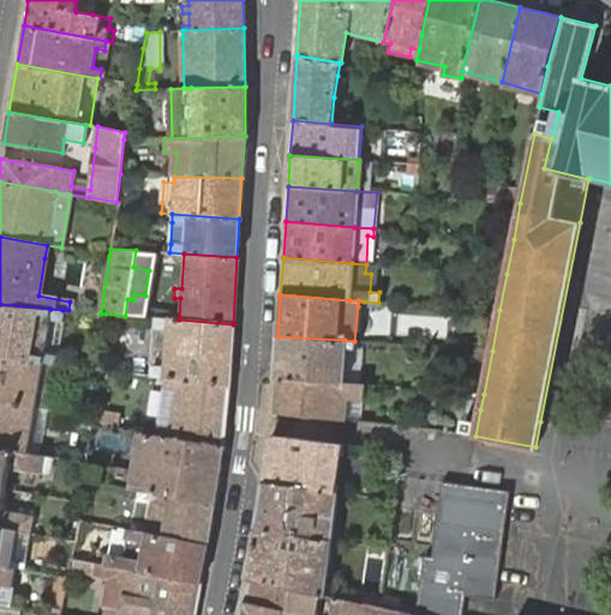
[(0,354),(42,362),(54,364),(55,356),(43,353),(48,320),(61,322),(63,310),(51,309),(0,304),(0,354)]
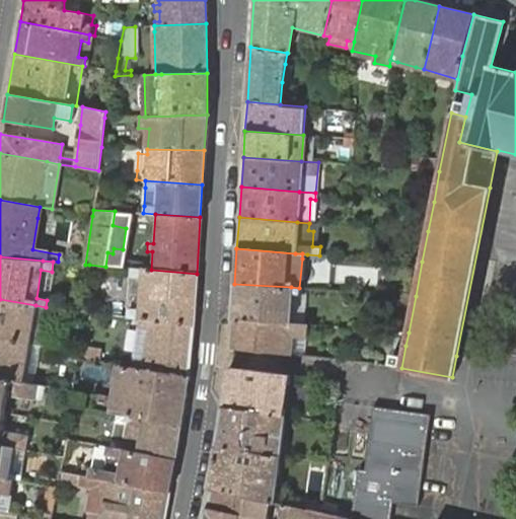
[(129,268),(140,269),(141,257),(118,256),(116,267),(129,268)]
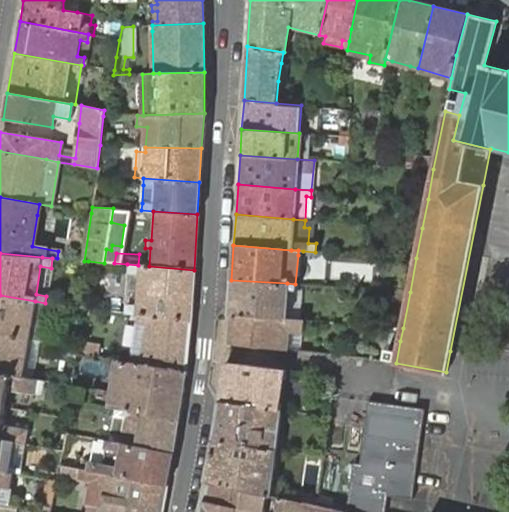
[(190,321),(194,270),(149,266),(138,265),(127,264),(126,274),(138,274),(135,305),(125,304),(124,313),(136,315),(190,321)]
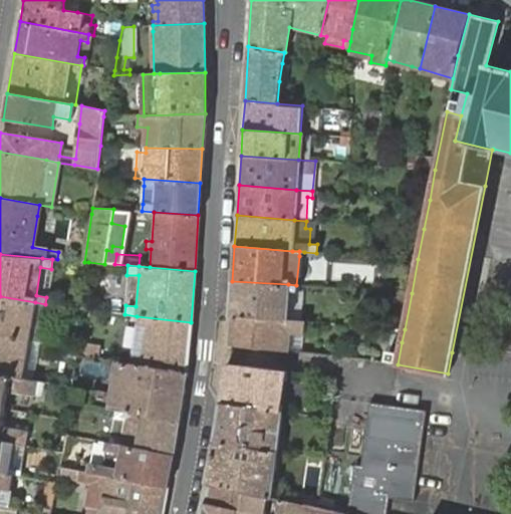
[(232,281),(230,316),(286,320),(288,290),(296,291),(296,285),(288,284),(232,281)]
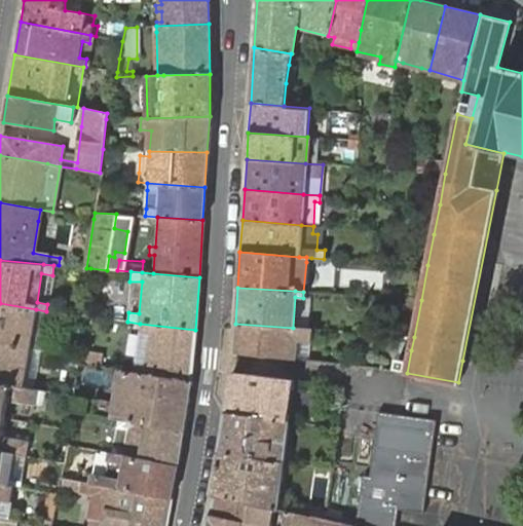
[(403,299),(396,336),(402,336),(414,337),(421,300),(403,299)]
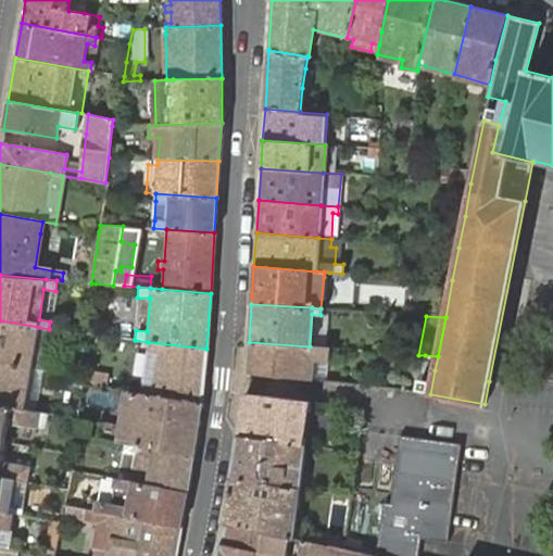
[(0,363),(30,368),(38,327),(0,320),(0,363)]
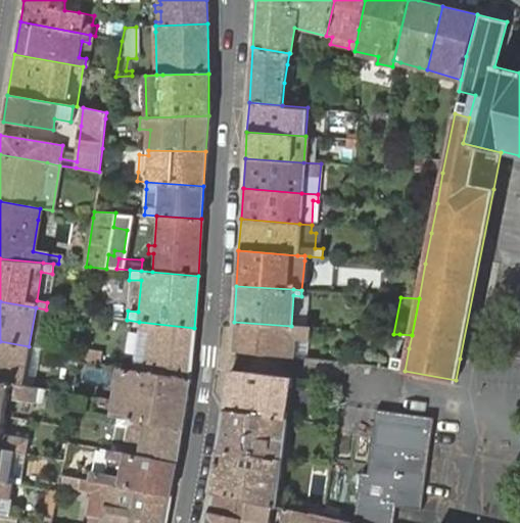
[(189,379),(194,328),(139,322),(138,329),(133,364),(132,371),(189,379)]
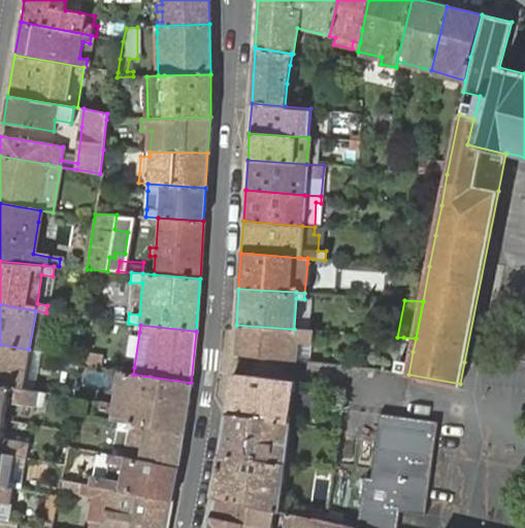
[(236,325),(234,354),(295,361),(296,341),(312,342),(312,339),(320,339),(321,331),(313,330),(294,329),(236,325)]
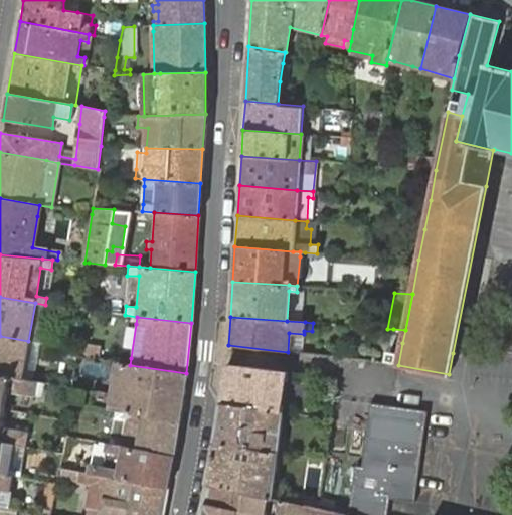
[(0,376),(9,377),(22,379),(28,341),(0,336),(0,376)]
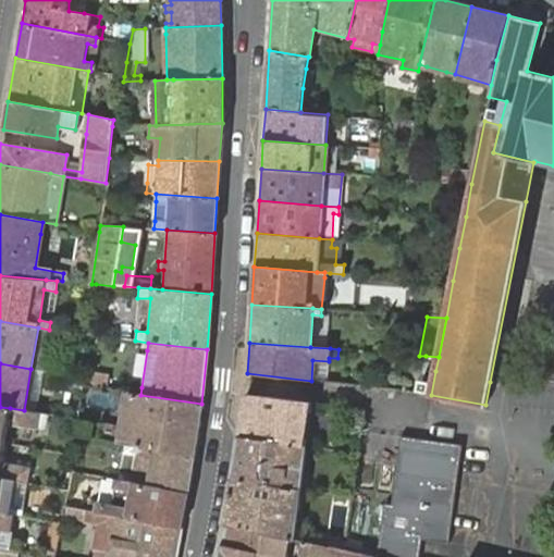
[(82,379),(82,385),(105,390),(107,379),(83,374),(82,379)]
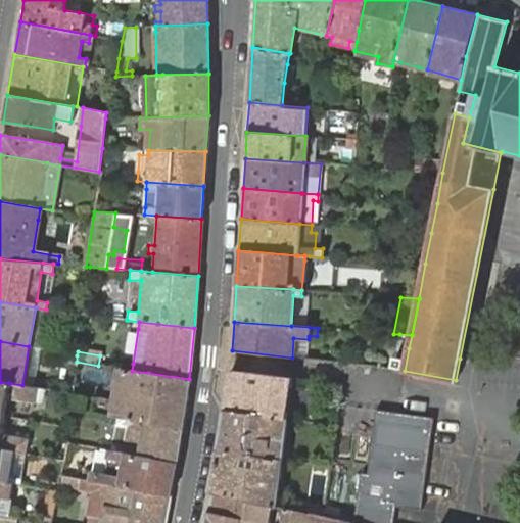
[(76,366),(77,362),(77,355),(66,353),(65,364),(76,366)]
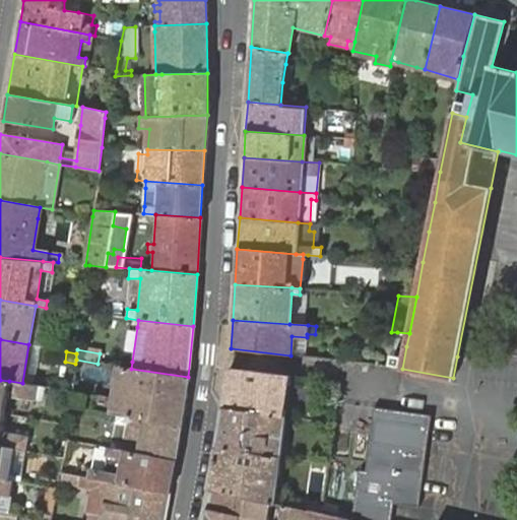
[(180,428),(188,377),(131,369),(117,367),(112,398),(92,394),(90,409),(110,413),(115,414),(142,419),(180,428)]
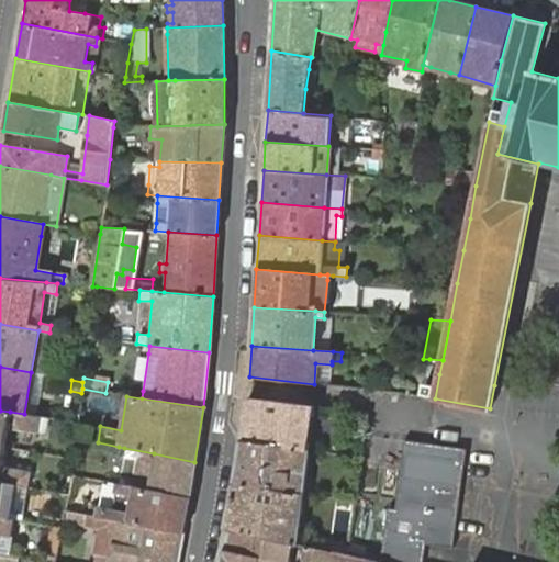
[(312,416),(314,405),(247,397),(239,441),(308,450),(309,442),(312,416)]
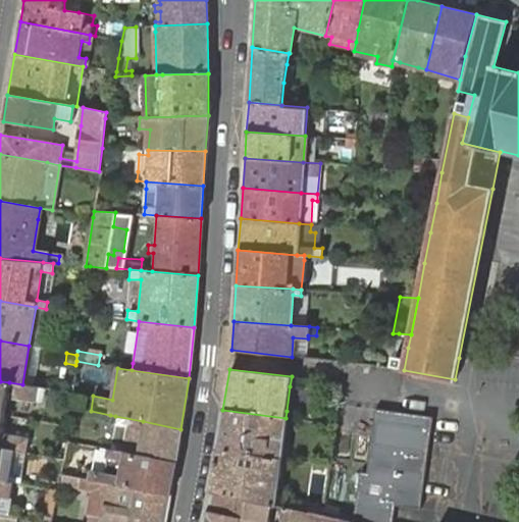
[(35,402),(37,387),(22,384),(9,382),(0,381),(0,414),(3,415),(7,398),(35,402)]
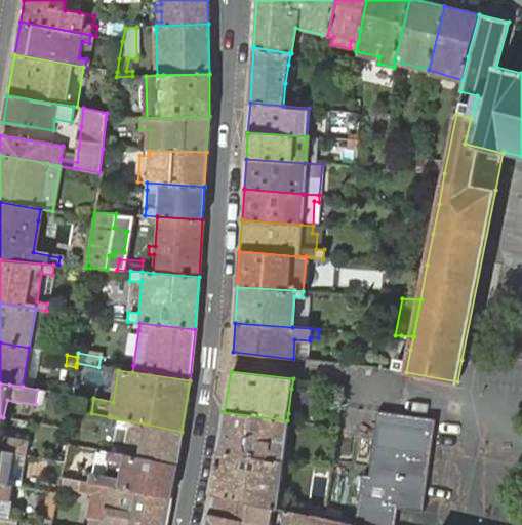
[(284,439),(287,420),(224,412),(216,452),(282,460),(284,445),(284,439)]
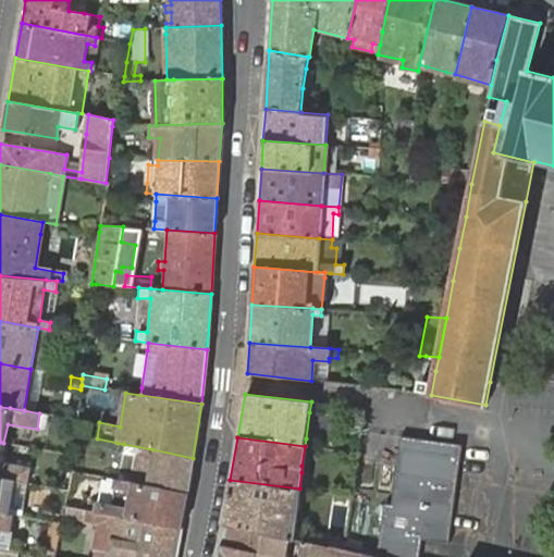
[(459,444),(399,437),(392,505),(383,504),(376,556),(417,556),(419,539),(447,541),(459,444)]
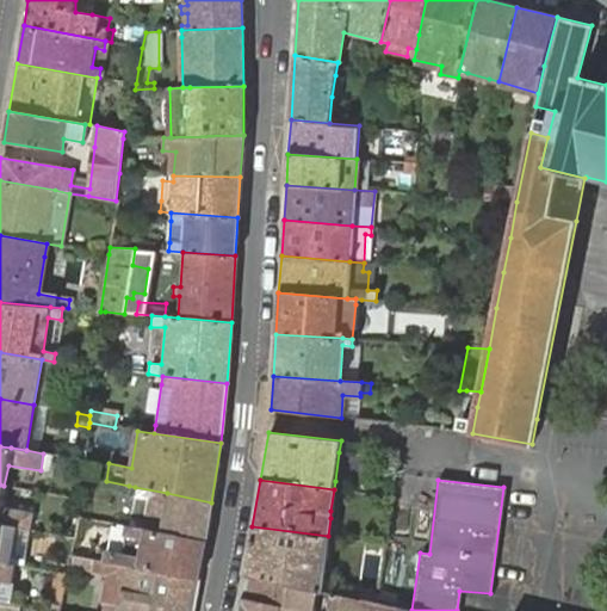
[(0,506),(4,486),(0,485),(0,524),(11,526),(17,526),(30,530),(32,512),(0,506)]
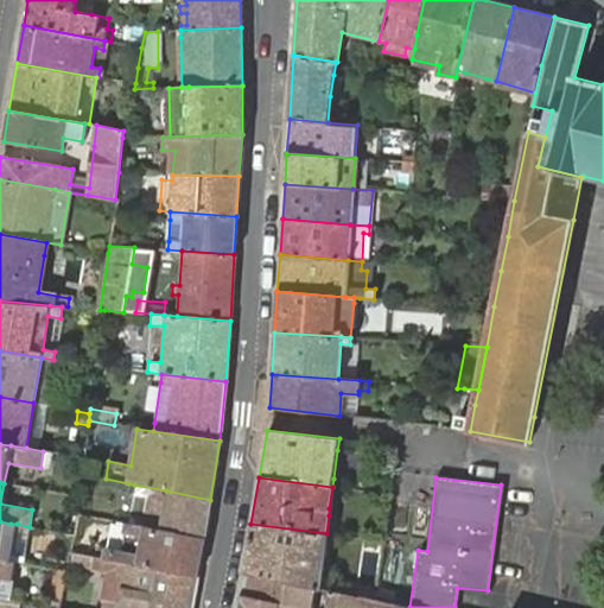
[(204,539),(210,500),(166,491),(134,485),(128,524),(156,529),(160,529),(204,539)]
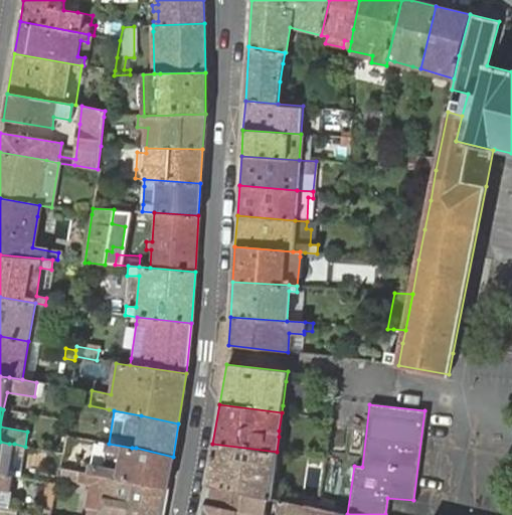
[(0,474),(4,475),(8,475),(14,444),(9,444),(0,442),(0,474)]
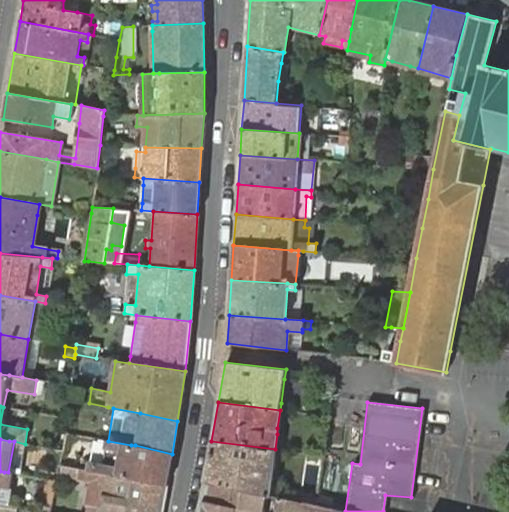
[(166,485),(172,454),(135,445),(131,445),(108,441),(105,440),(97,439),(93,462),(88,461),(87,469),(92,471),(106,474),(166,485)]
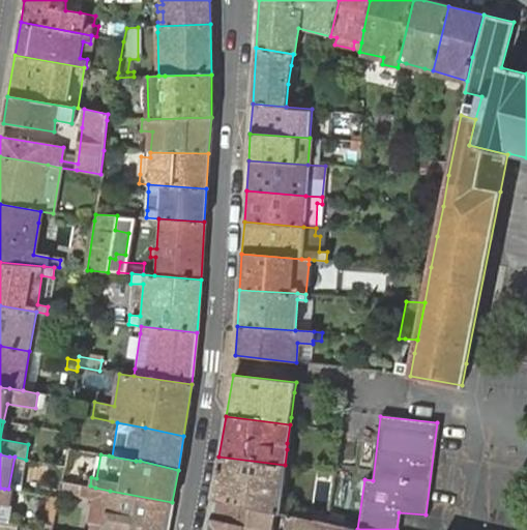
[(284,475),(286,466),(285,465),(218,457),(212,498),(275,512),(280,513),(281,506),(283,484),(284,475)]
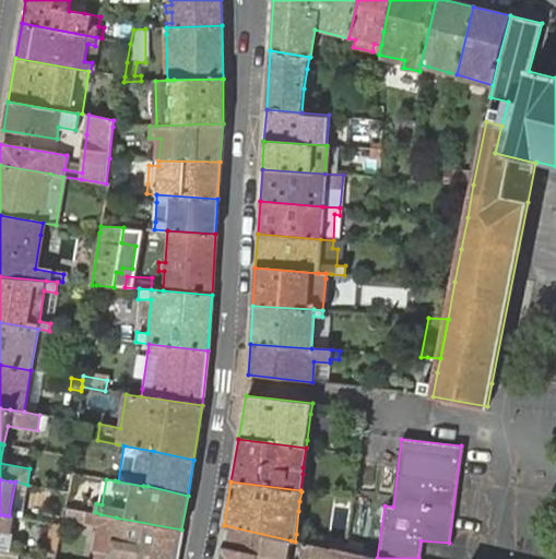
[(175,558),(181,530),(116,518),(101,514),(95,512),(85,510),(83,522),(98,525),(94,549),(97,550),(95,558),(175,558)]
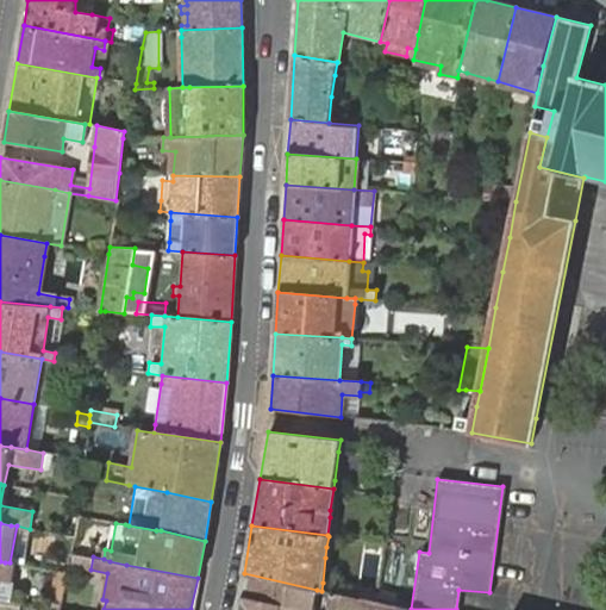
[(0,599),(10,601),(13,583),(12,582),(16,565),(10,562),(5,562),(0,561),(0,599)]
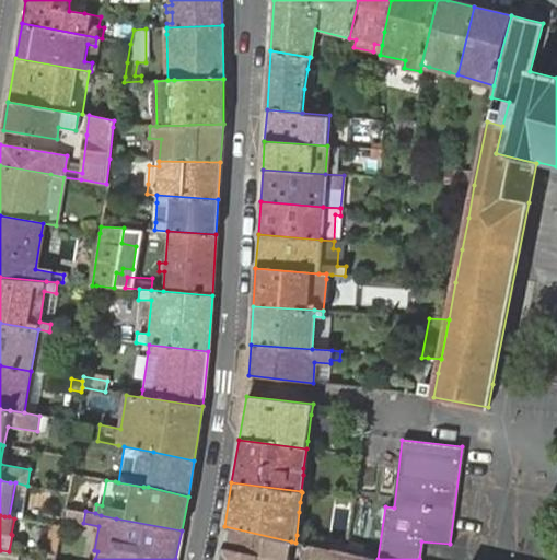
[(55,559),(60,526),(50,524),(44,558),(55,559)]
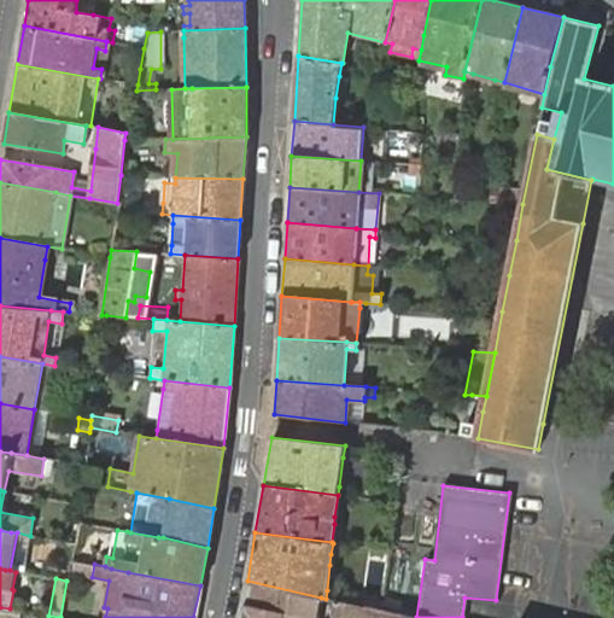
[(243,605),(304,617),(316,617),(321,598),(247,581),(243,605)]
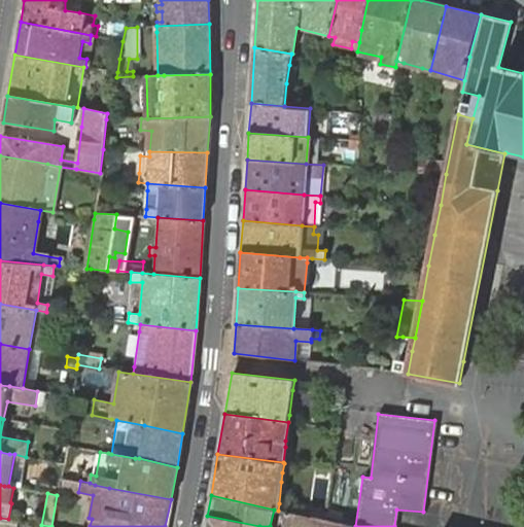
[(307,526),(309,518),(286,513),(282,526),(307,526)]
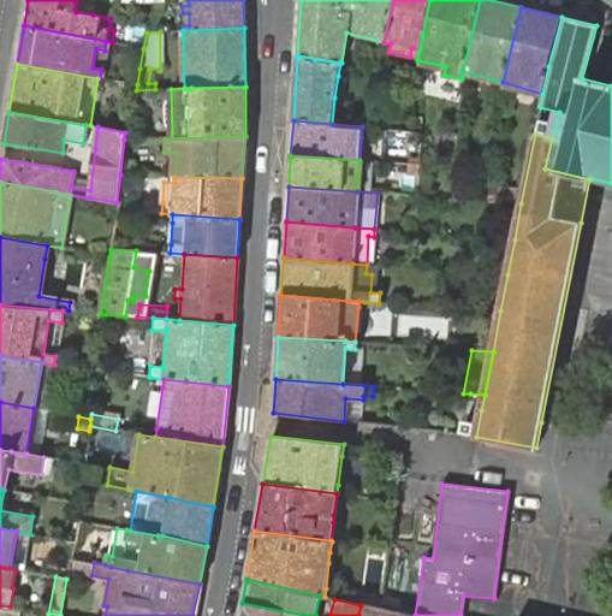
[(303,615),(242,603),(238,615),(303,615)]
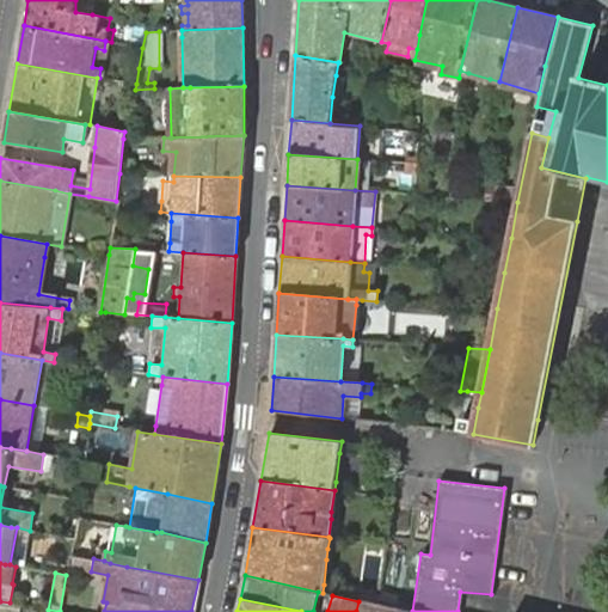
[(0,611),(14,611),(16,610),(24,611),(25,605),(10,603),(0,601),(0,611)]
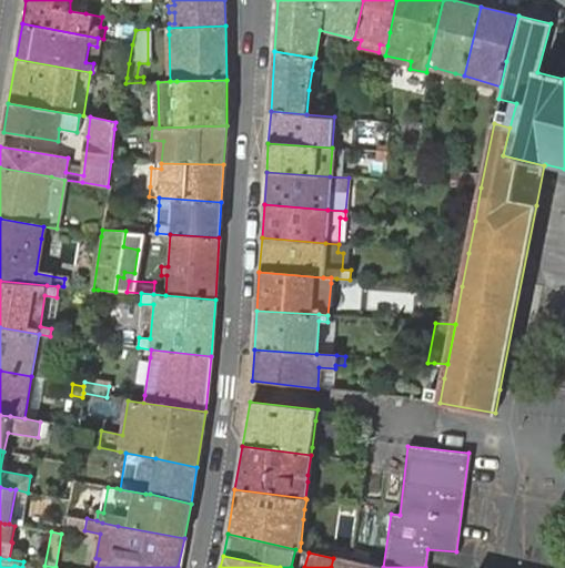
[(355,567),(357,564),(350,561),(333,558),(331,567),(355,567)]
